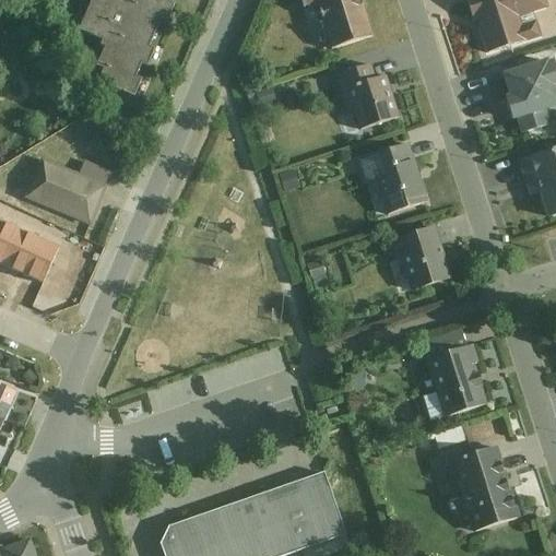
[(92,0),(80,28),(107,39),(98,61),(105,63),(98,79),(134,94),(174,1),(172,0),(92,0)]
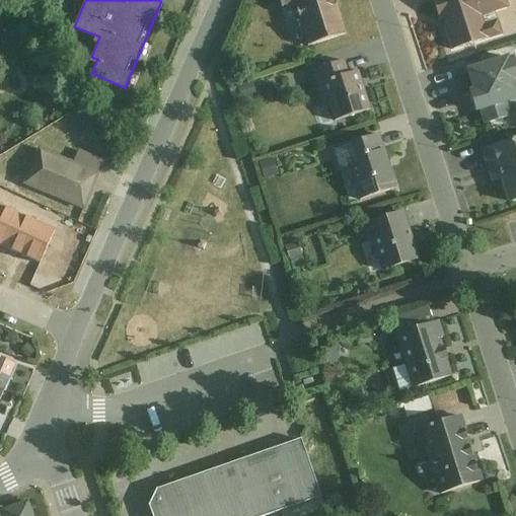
[(307,42),(348,28),(338,0),(280,0),(282,7),(294,3),(307,42)]
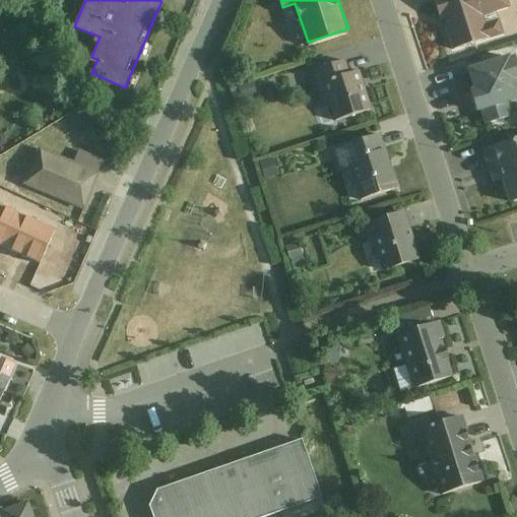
[(505,6),(503,0),(433,0),(447,47),(503,30),(498,16),(482,21),(480,13),(505,6)]
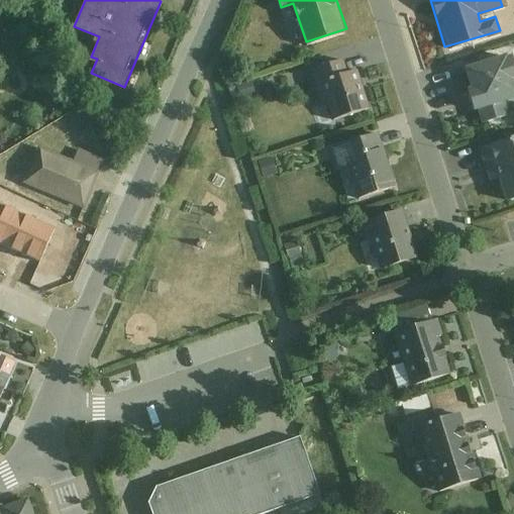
[(331,116),(368,105),(351,52),(308,65),(319,103),(326,101),(331,116)]
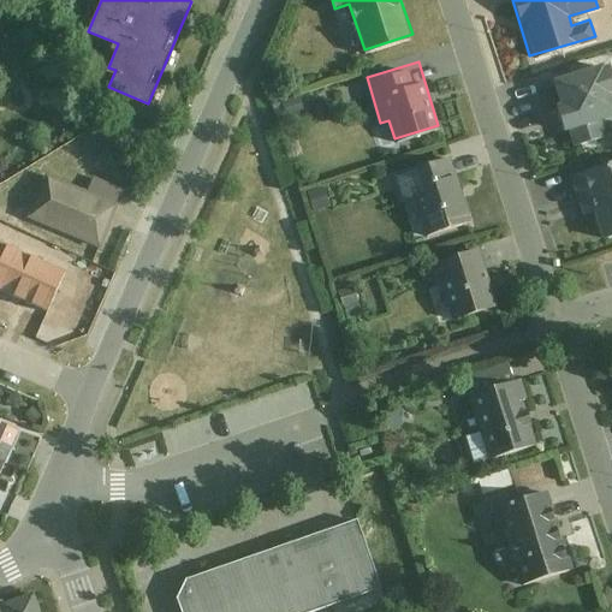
[(564,130),(611,114),(611,72),(608,61),(548,81),(564,130)]
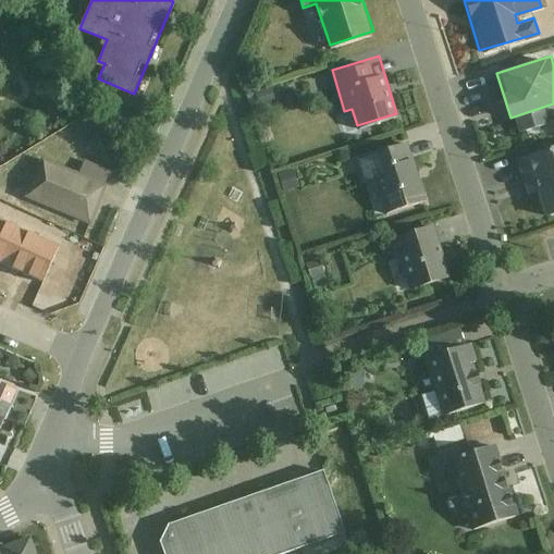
[(382,209),(425,196),(408,140),(356,157),(362,182),(372,179),(382,209)]
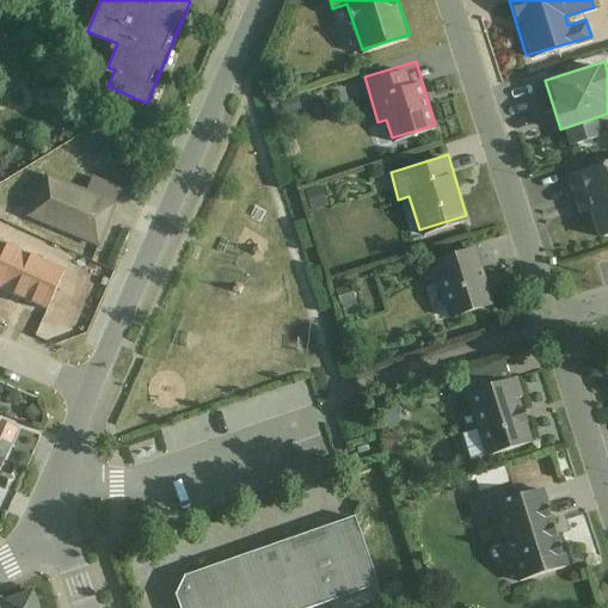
[(597,240),(607,235),(607,160),(572,174),(597,240)]
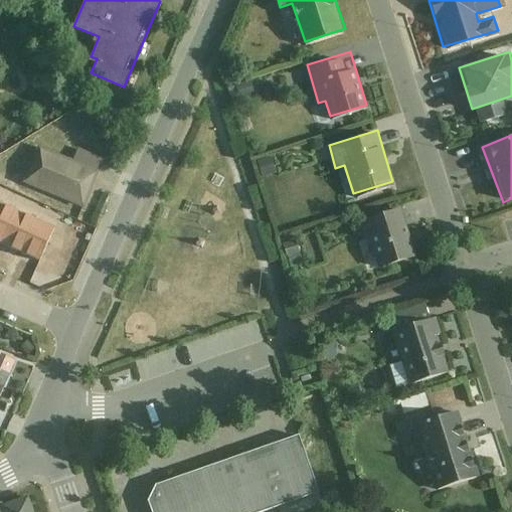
[(78,205),(96,169),(37,142),(20,179),(78,205)]
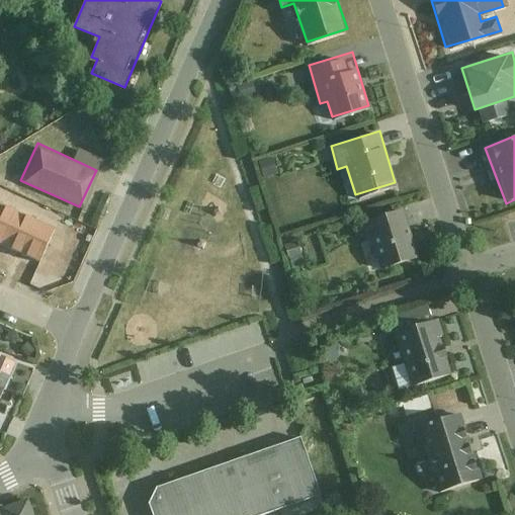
[(0,243),(39,261),(59,217),(0,191),(0,243)]
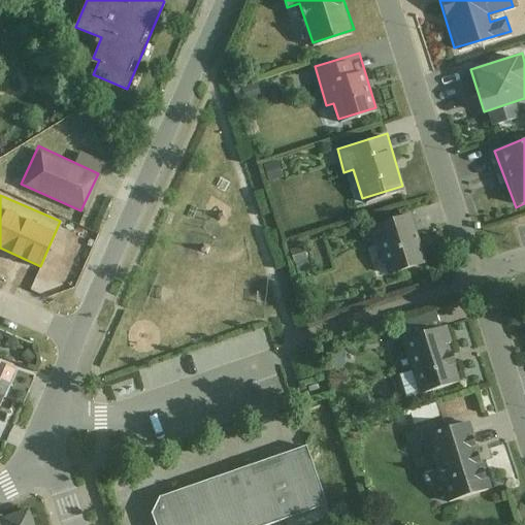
[(388,272),(426,261),(411,211),(372,224),(388,272)]
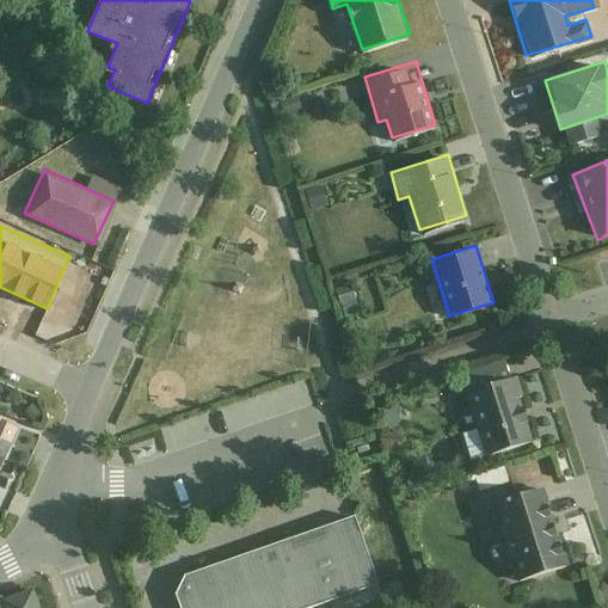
[(368,296),(352,300),(357,317),(372,312),(368,296)]
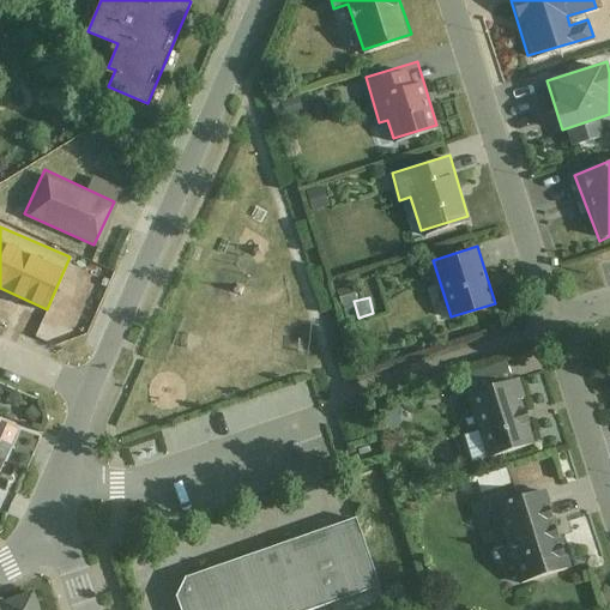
[(483,451),(532,438),(517,375),(466,388),(483,451)]
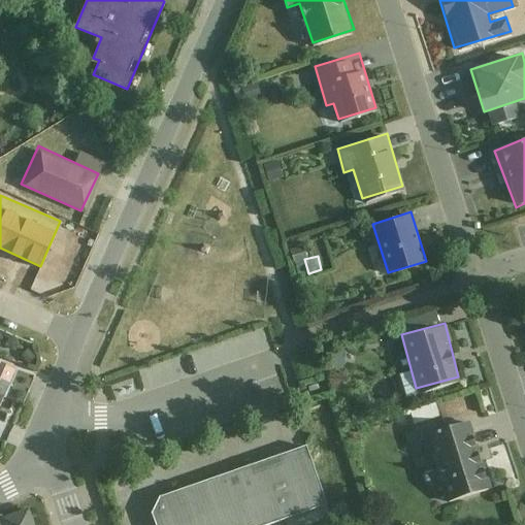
[(0,392),(3,394),(14,366),(0,360),(0,392)]
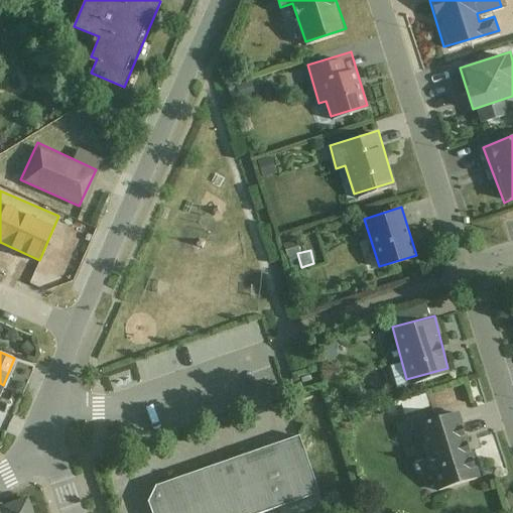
[(429,492),(481,476),(459,406),(406,423),(429,492)]
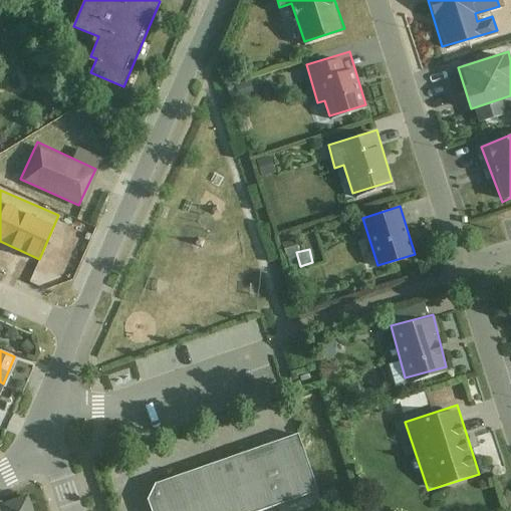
[(257,510),(276,504),(318,491),(298,432),(156,482),(148,498),(153,510),(257,510)]
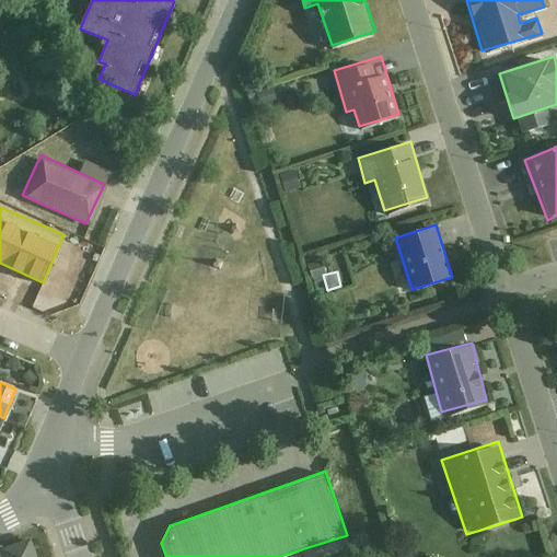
[(1,556),(35,556),(26,535),(0,546),(0,553),(1,556)]
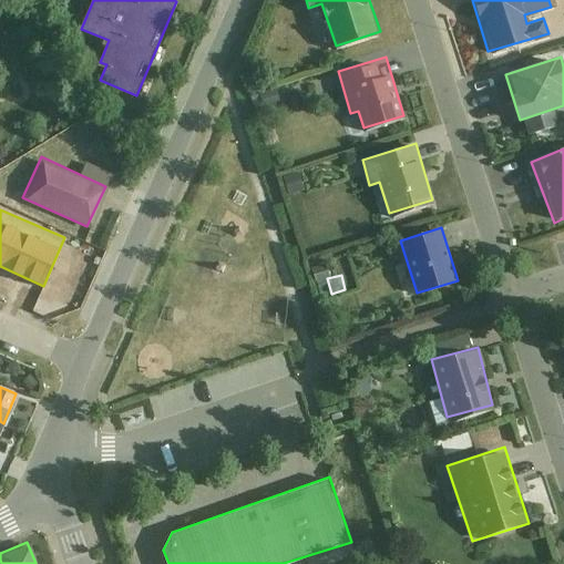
[(351,542),(305,556),(307,563),(336,563),(357,557),(351,542)]
